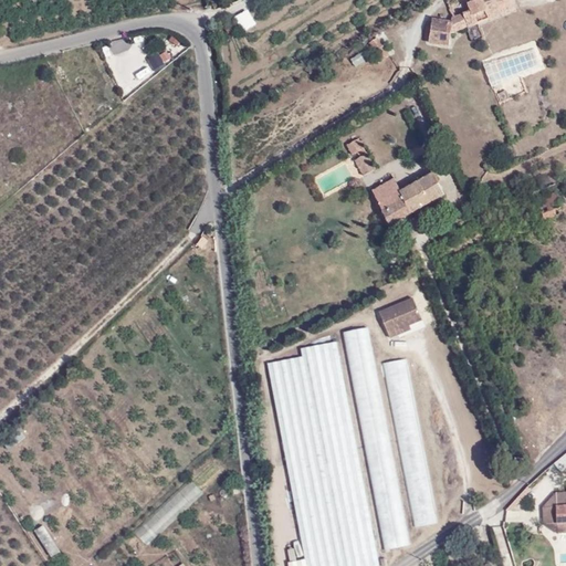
[(450,19),(450,22),(431,22),(429,44),(448,45),(450,34),(513,9),(509,0),(475,0),(470,3),(465,4),(469,12),(450,19)]
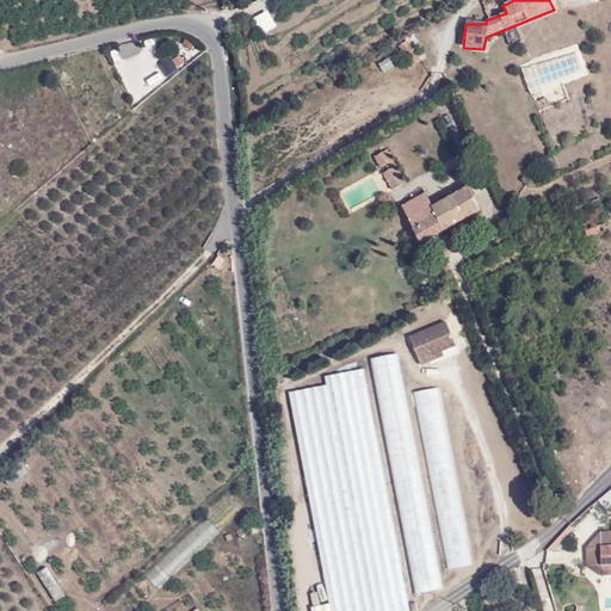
[(267,8),(252,17),(261,34),(277,24),(267,8)]
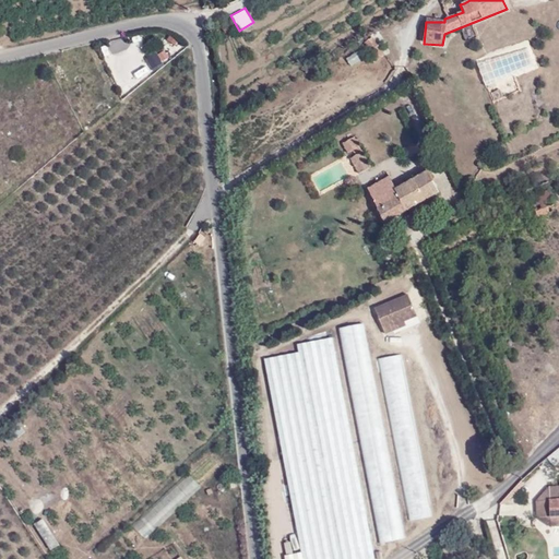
[(176,45),(179,37),(170,32),(166,40),(176,45)]
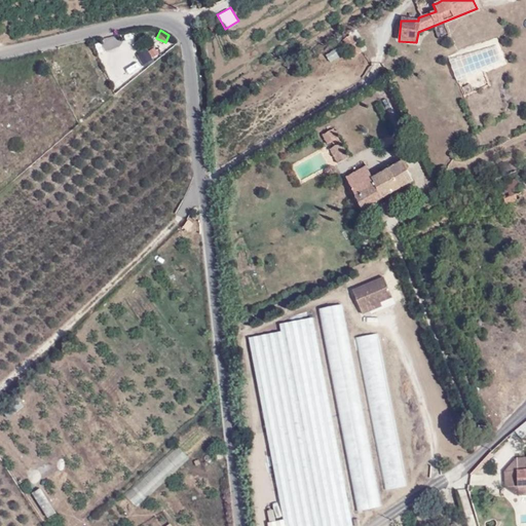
[(447,54),(456,80),(505,63),(497,37),(447,54)]
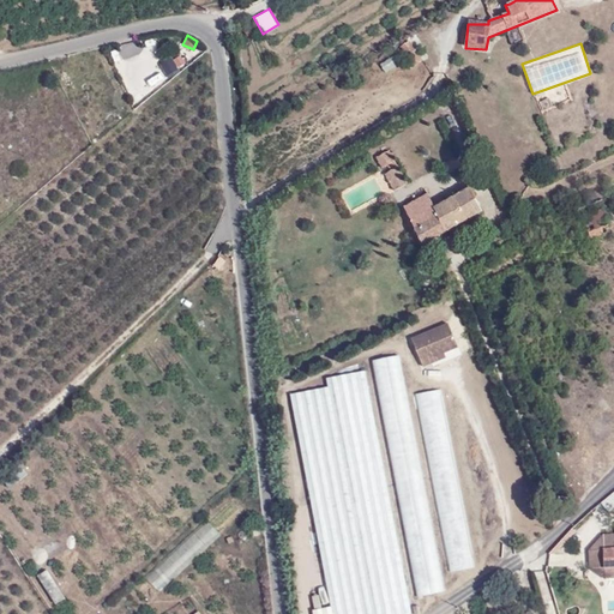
[(416,56),(411,47),(405,50),(410,60),(416,56)]
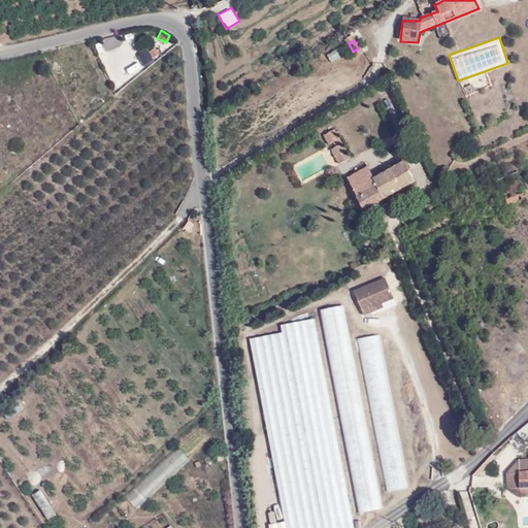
[(149,50),(153,58),(160,55),(157,46),(149,50)]
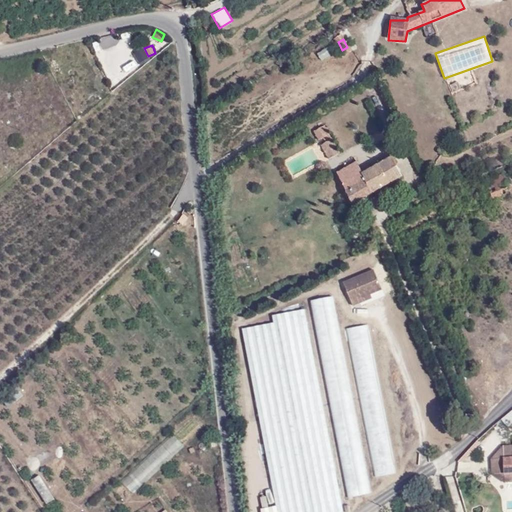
[(145,50),(134,51),(135,64),(146,63),(145,50)]
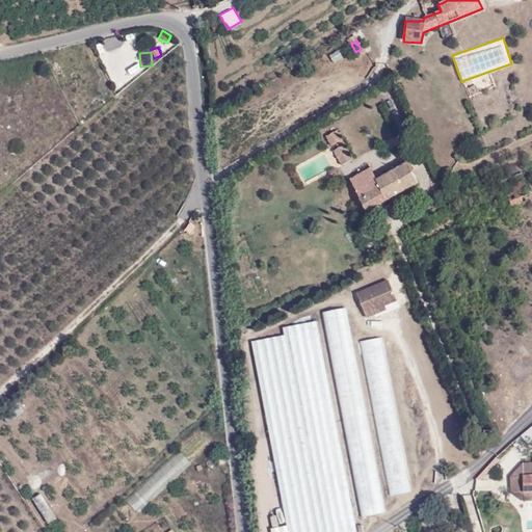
[(125,84),(115,71),(109,75),(118,88),(125,84)]
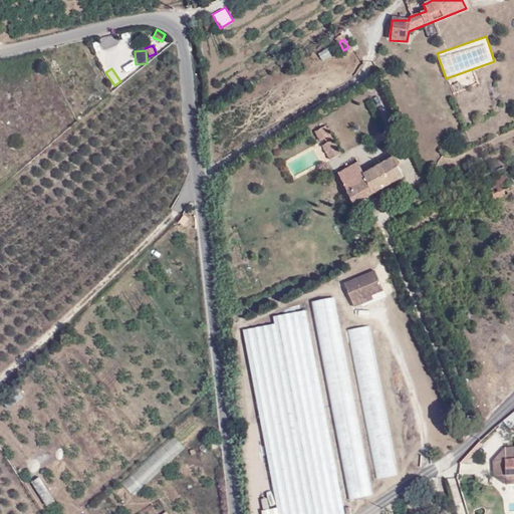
[(329,159),(339,154),(333,141),(322,147),(329,159)]
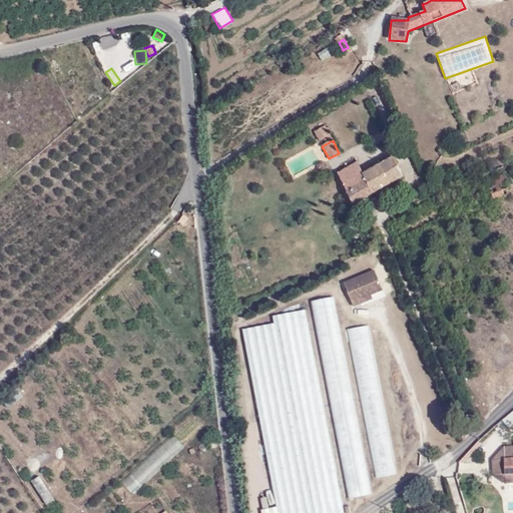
[(502,155),(499,149),(483,156),(487,163),(502,155)]
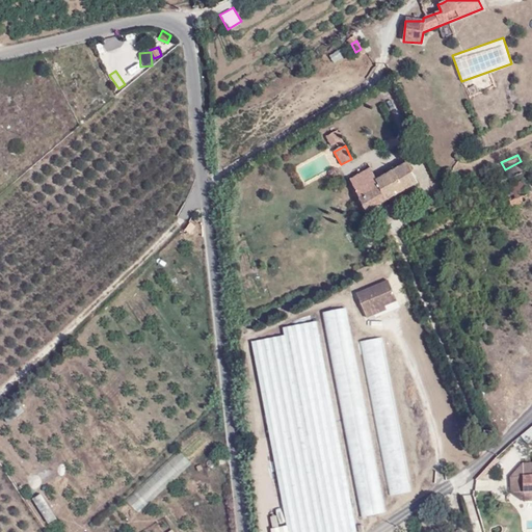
[(418,183),(407,163),(376,180),(355,191),(366,210),(379,203),(418,183)]
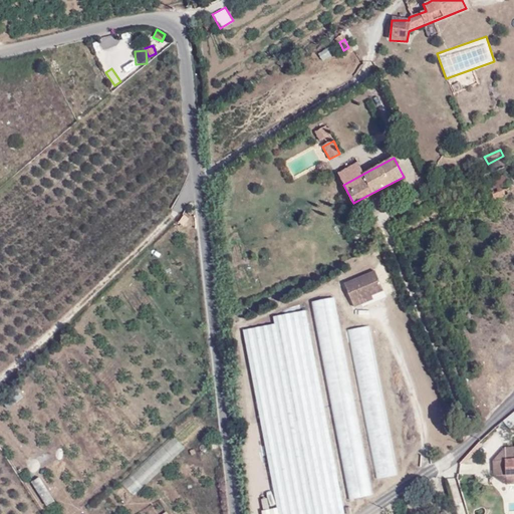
[(337,173),(343,185),(363,174),(357,163),(337,173)]
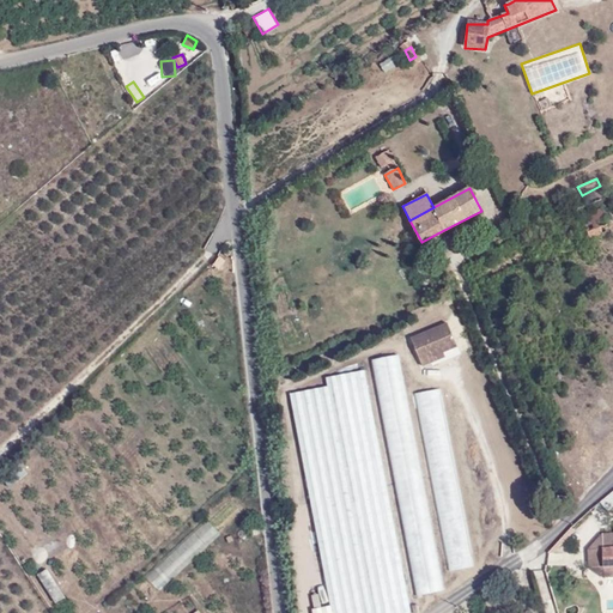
[(582,217),(586,225),(605,219),(601,210),(582,217)]
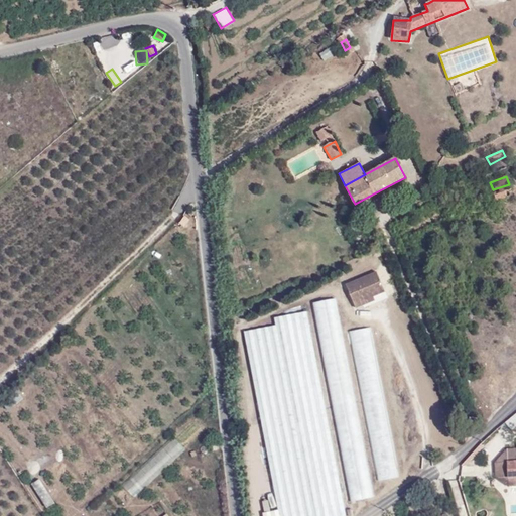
[(493,189),(496,199),(512,192),(509,184),(493,189)]
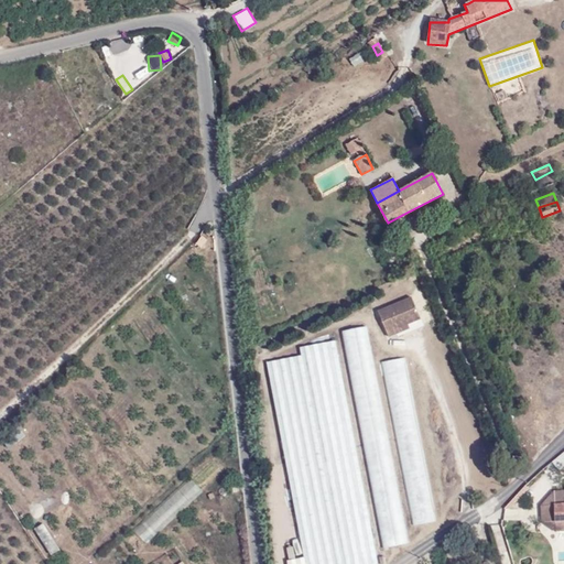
[(392,234),(407,226),(402,215),(388,223),(392,234)]
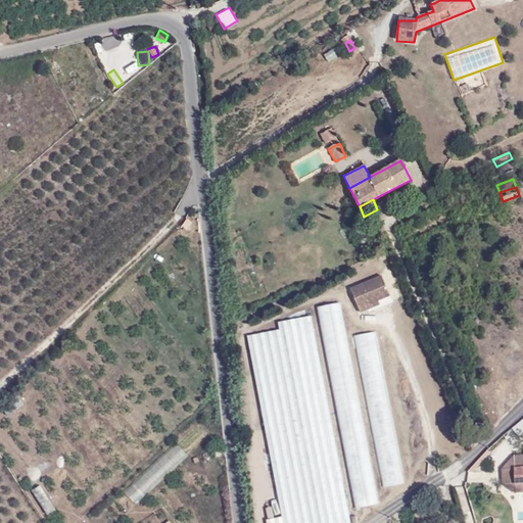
[(388,297),(380,279),(351,290),(360,310),(388,297)]
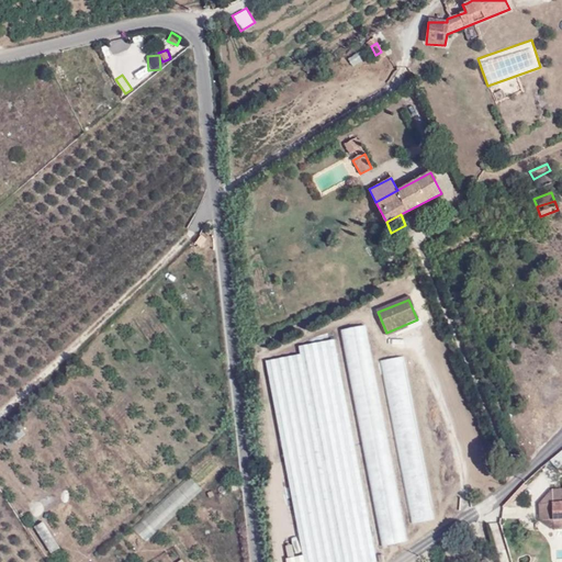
[(407,541),(366,327),(343,332),(384,546),(407,541)]
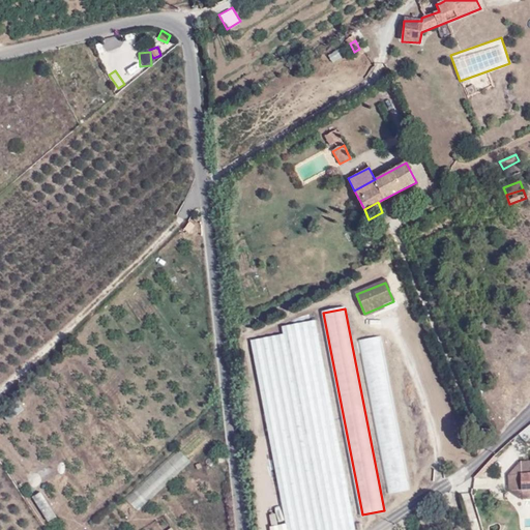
[(284,337),(254,343),(289,524),(273,525),(273,529),(355,529),(316,322),(283,328),(284,337)]
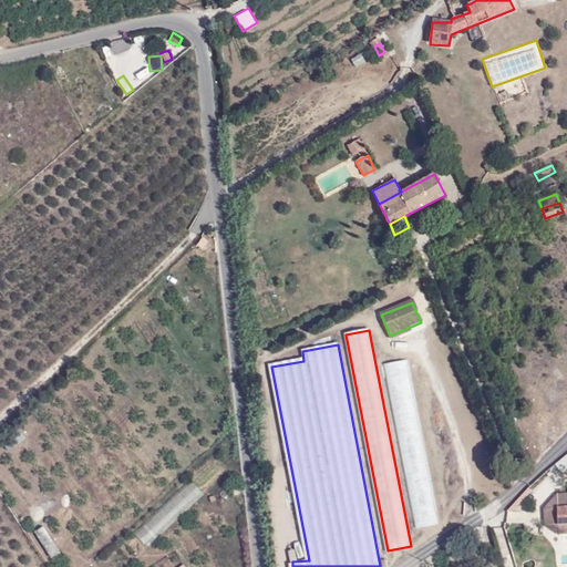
[(419,527),(437,523),(406,360),(388,363),(419,527)]
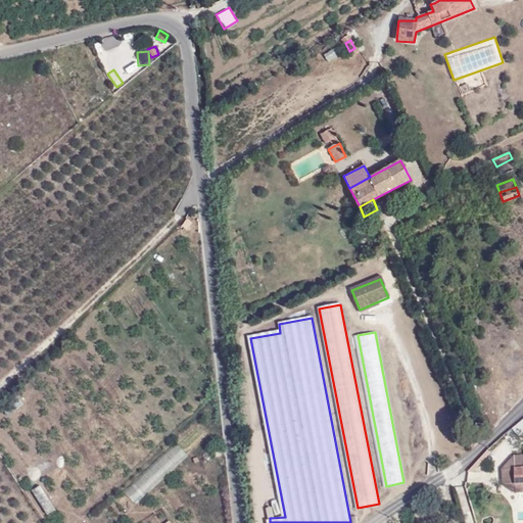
[(522,454),(514,454),(515,466),(522,466),(522,454)]
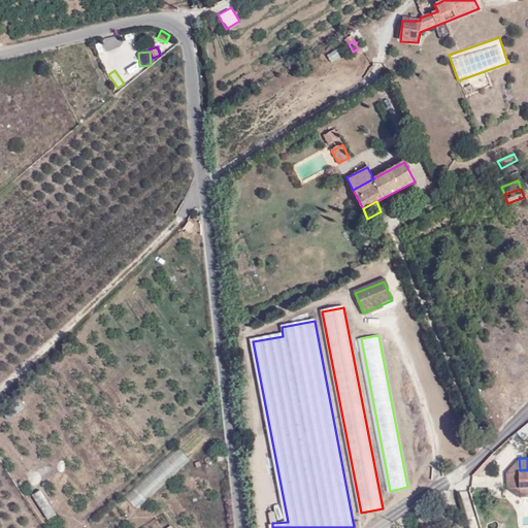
[(506,473),(506,489),(520,488),(520,472),(506,473)]
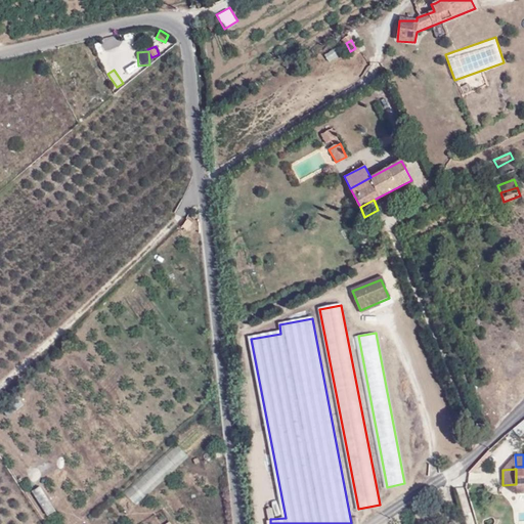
[(154,487),(146,475),(133,483),(140,495),(154,487)]
